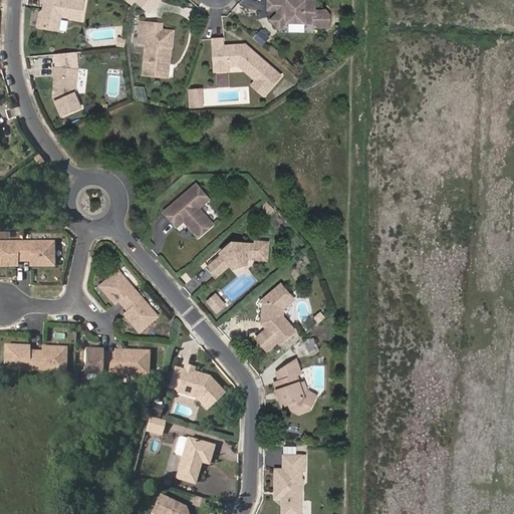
[(81,24),(85,6),(60,0),(42,0),(41,5),(44,6),(47,6),(45,14),(42,15),(39,30),(58,34),(61,20),(81,24)]
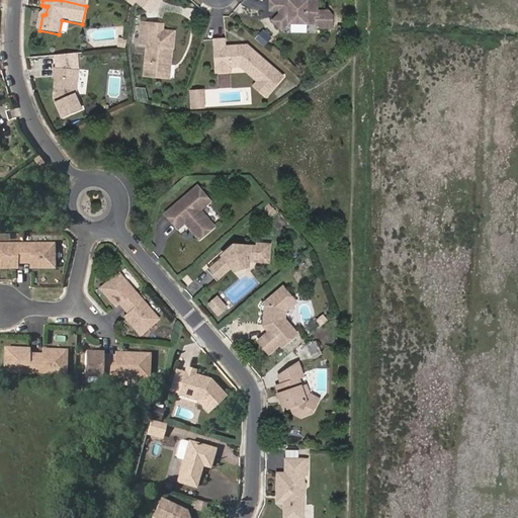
[(130,0),(136,4),(138,1),(154,13),(163,0),(130,0)]
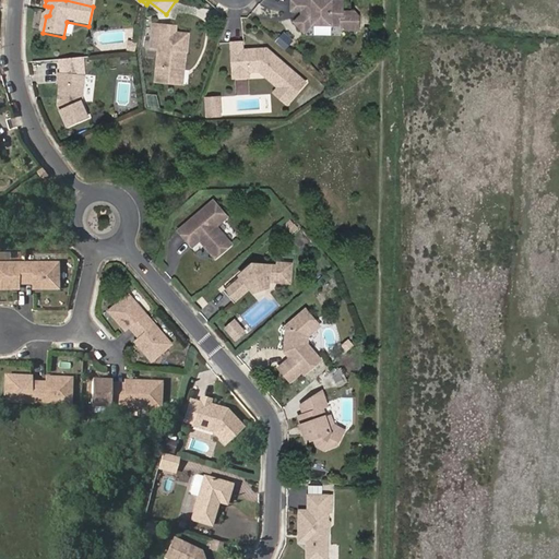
[(341,13),(341,1),(290,1),(289,12),(302,13),(302,16),(300,16),(294,23),(302,32),(311,25),(341,26),(345,30),(357,30),(357,19),(352,13),(341,13)]
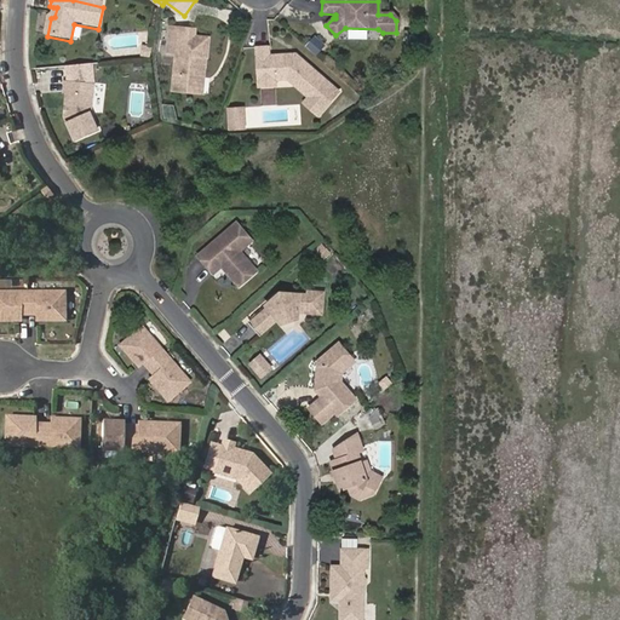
[(44,35),(47,36),(51,18),(55,17),(57,7),(53,7),(52,16),(47,18),(44,35)]
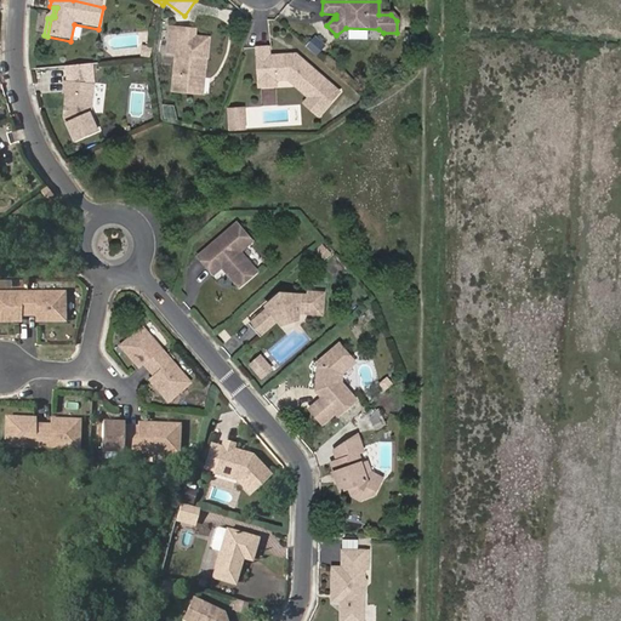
[(192,41),(192,34),(170,32),(166,60),(172,60),(170,95),(195,98),(198,83),(200,83),(205,44),(192,41)]
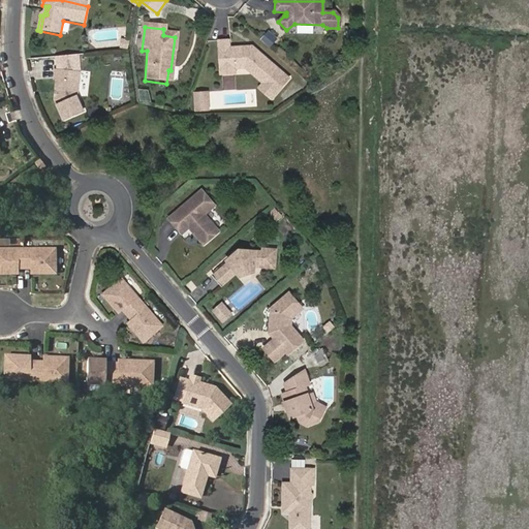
[(224,50),(224,42),(215,41),(214,67),(227,68),(226,70),(239,70),(255,89),(270,75),(248,51),(245,55),(241,54),(241,52),(224,50)]
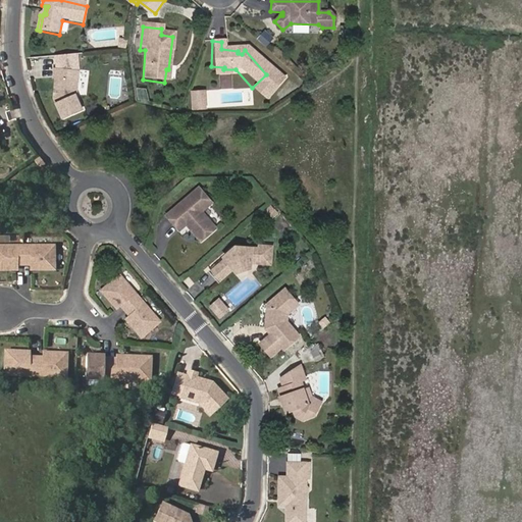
[(164,83),(171,84),(173,69),(168,69),(166,69),(164,83)]
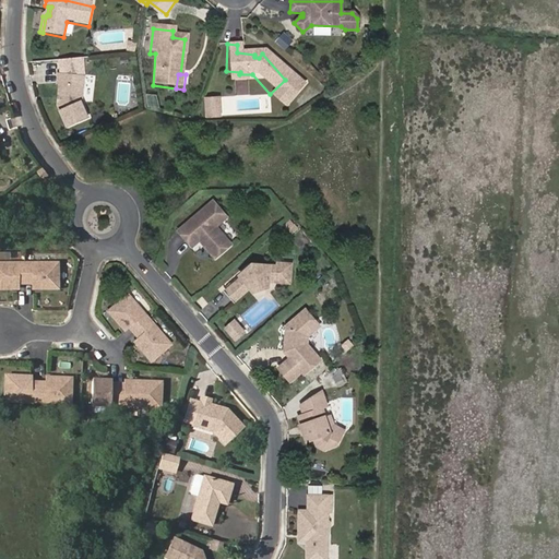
[(82,104),(84,80),(59,76),(58,85),(61,85),(59,107),(68,128),(88,119),(82,104)]
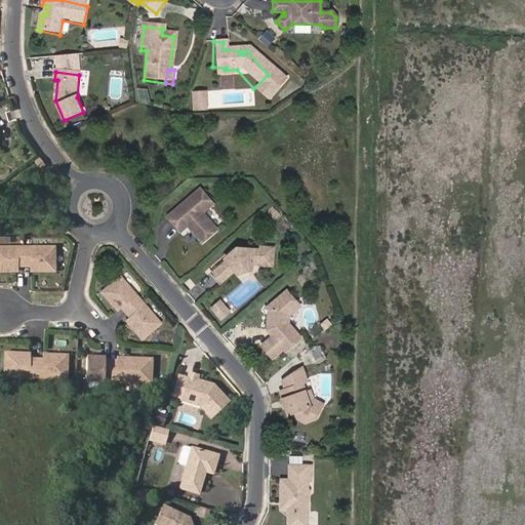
[(203,101),(204,95),(194,94),(193,110),(206,111),(206,102),(203,101)]
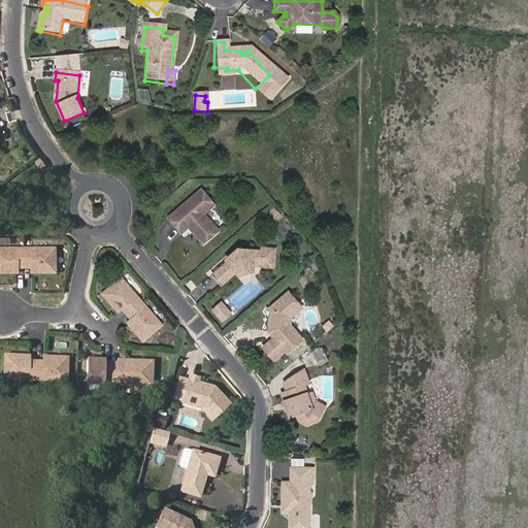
[(38,168),(43,163),(38,158),(37,157),(31,161),(38,168)]
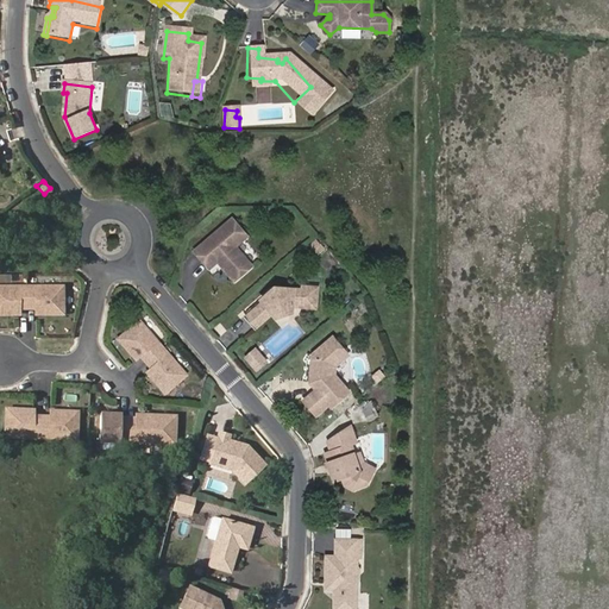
[(249,239),(233,223),(198,256),(213,272),(220,265),(223,264),(226,268),(226,271),(238,284),(255,269),(237,250),(249,239)]
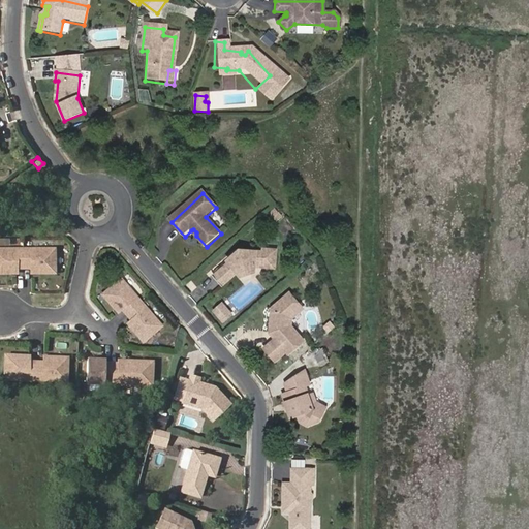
[(283,217),(278,210),(273,214),(278,221),(283,217)]
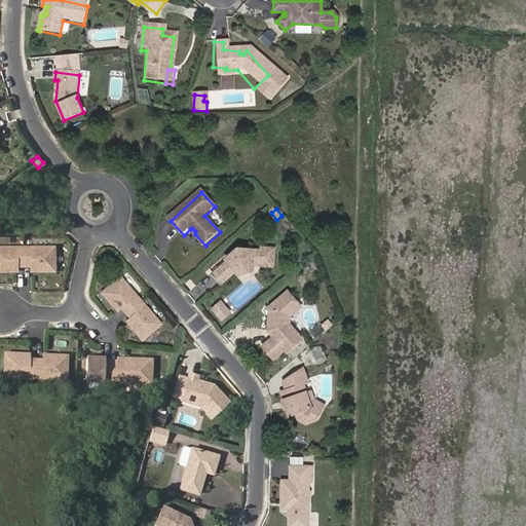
[(253,248),(248,247),(223,268),(231,276),(248,262),(250,265),(264,262),(264,258),(284,260),(286,242),(274,241),(273,243),(254,241),(253,248)]
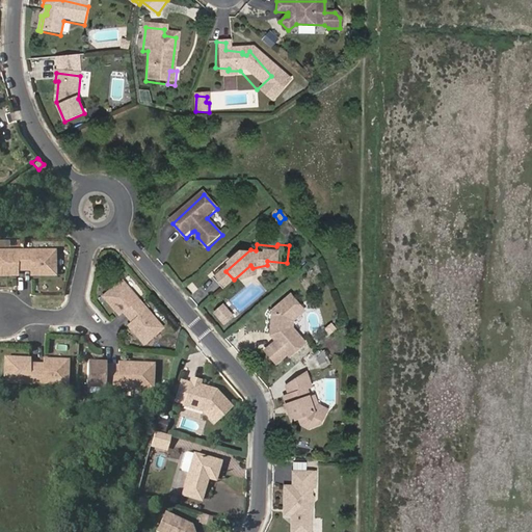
[(0,272),(14,273),(14,268),(18,268),(32,268),(36,268),(36,273),(56,272),(56,248),(32,248),(32,249),(0,248),(0,272)]
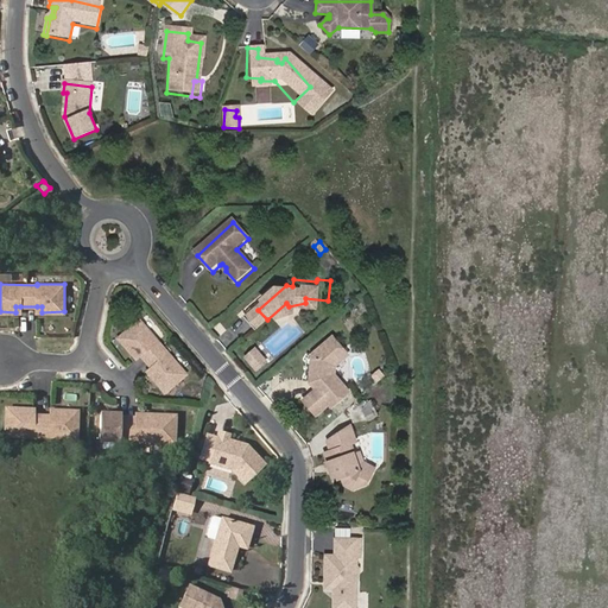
[(143,320),(121,337),(135,355),(140,350),(143,354),(154,367),(157,371),(152,375),(166,392),(188,374),(171,354),(170,354),(159,341),(160,340),(143,320)]
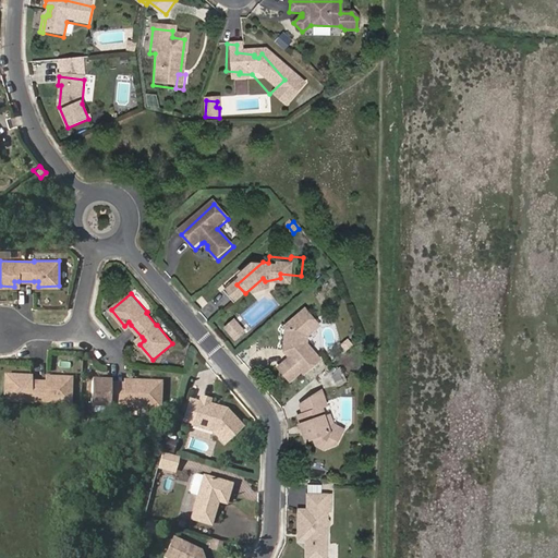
[(310,338),(322,327),(306,311),(289,327),(288,353),(291,353),(295,358),(282,370),(293,383),(305,373),(307,375),(325,360),(311,343),(310,338)]
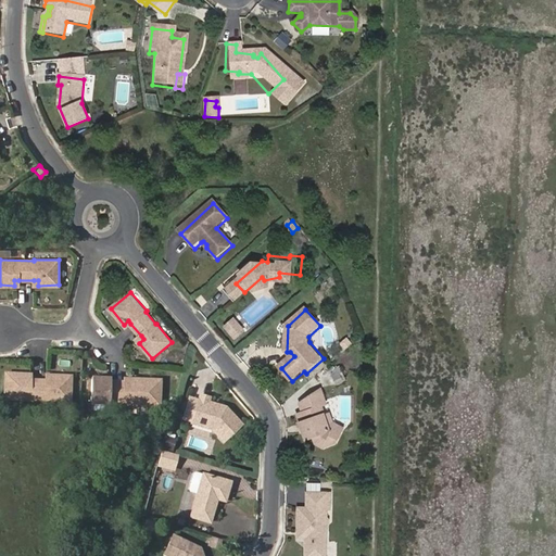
[(238,340),(245,333),(236,321),(228,328),(238,340)]
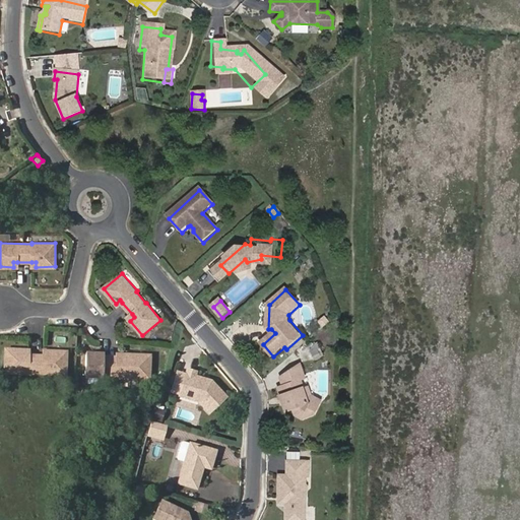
[(43,354),(28,354),(24,354),(25,348),(5,348),(5,372),(27,373),(27,372),(43,373),(43,374),(66,374),(66,350),(47,350),(47,354),(43,354)]
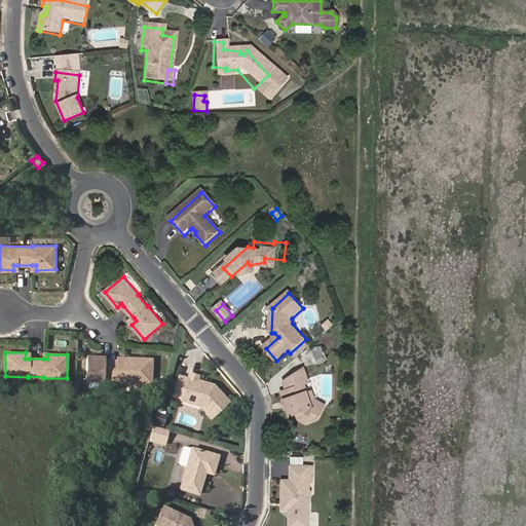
[(117,361),(102,360),(99,360),(99,355),(86,355),(85,379),(101,380),(101,379),(116,380),(116,381),(150,382),(151,358),(130,358),(130,361),(117,361)]
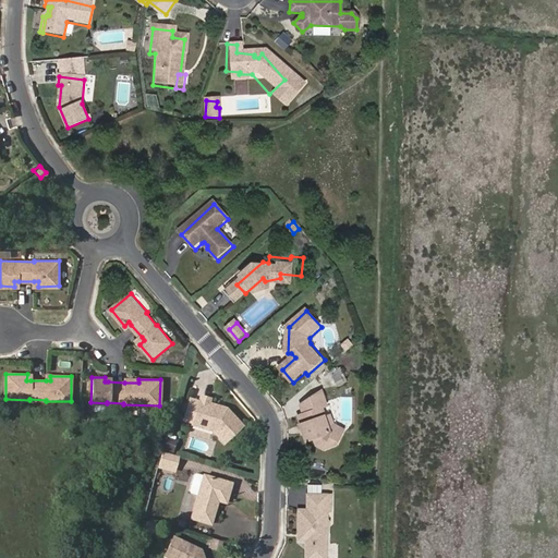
[(341,427),(332,414),(327,405),(331,403),(323,389),(304,407),(308,414),(304,417),(318,440),(325,436),(328,441),(337,444),(346,437),(348,428),(341,427)]
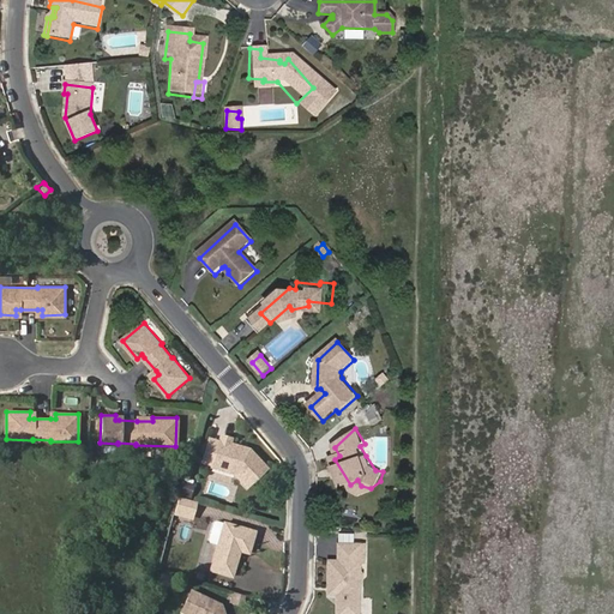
[(228,446),(229,440),(218,439),(211,470),(234,476),(247,488),(266,469),(247,450),(246,452),(240,451),(239,449),(228,446)]
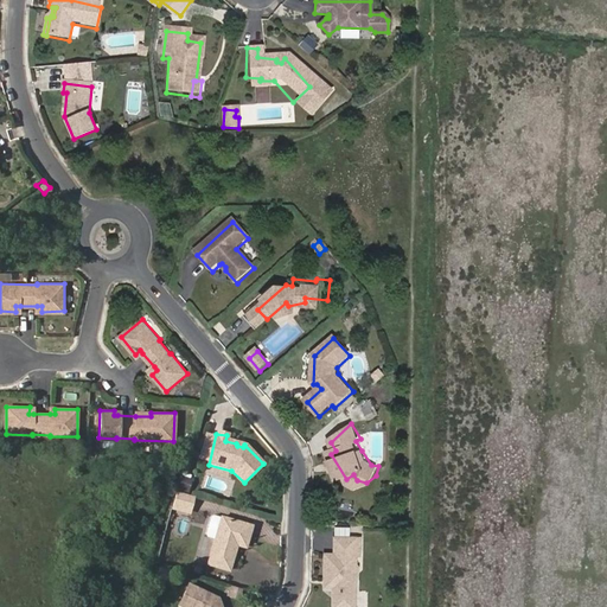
[(379,458),(372,457),(366,448),(362,451),(371,465),(378,466),(379,458)]
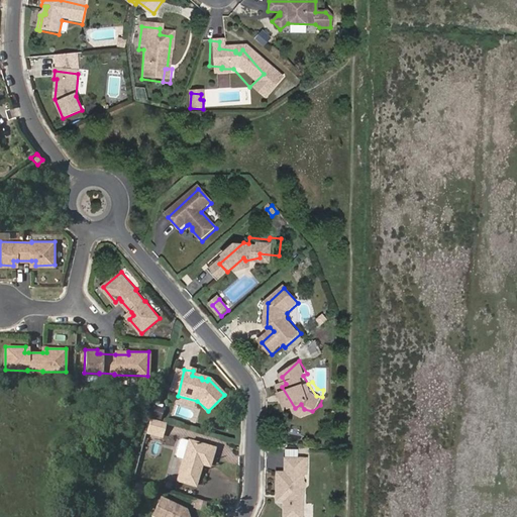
[(145,433),(161,437),(164,425),(148,421),(145,433)]
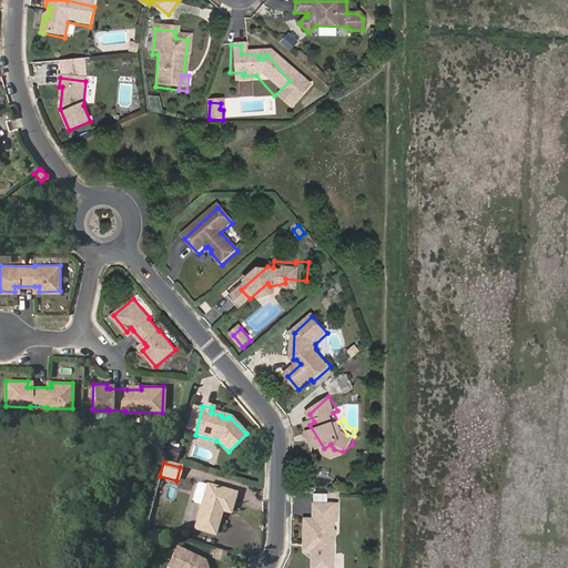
[(230,514),(235,493),(206,485),(194,529),(215,536),(220,517),(217,517),(219,510),(221,511),(230,514)]
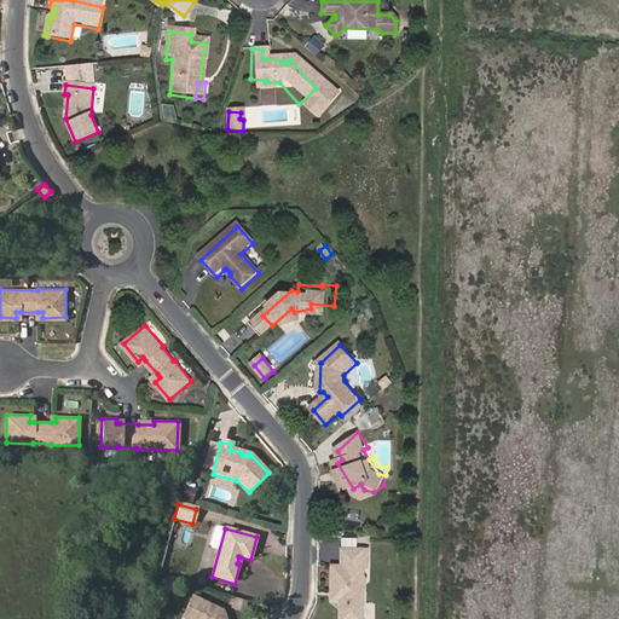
[(371,553),(346,553),(346,570),(336,570),(336,597),(340,597),(340,605),(345,605),(343,618),(366,618),(368,588),(369,586),(369,583),(368,582),(368,571),(371,571),(371,553)]
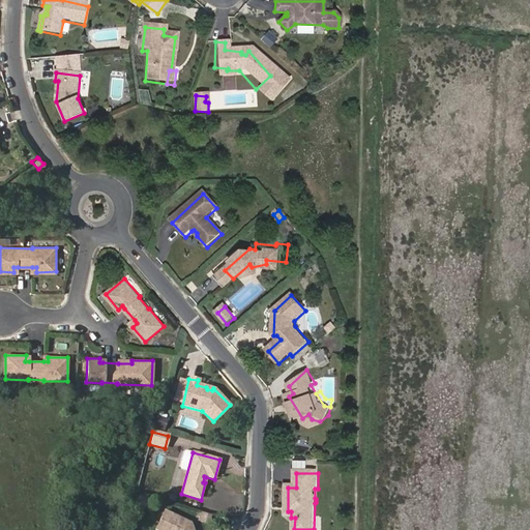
[(193,529),(190,523),(165,511),(156,529),(159,529),(193,529)]
